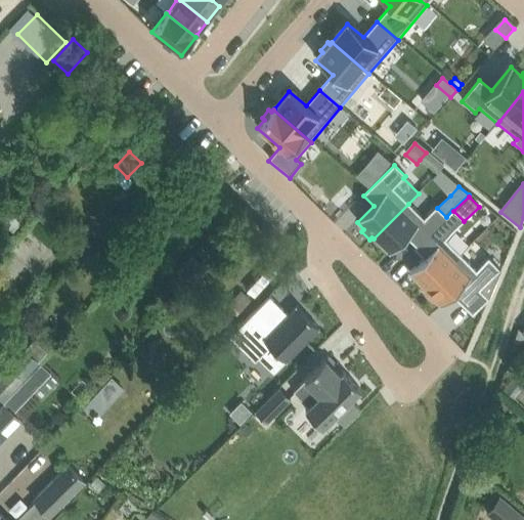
[(408,204),(374,239),(390,255),(406,239),(416,248),(416,249),(434,230),(447,218),(446,217),(437,208),(436,207),(424,219),(408,204)]
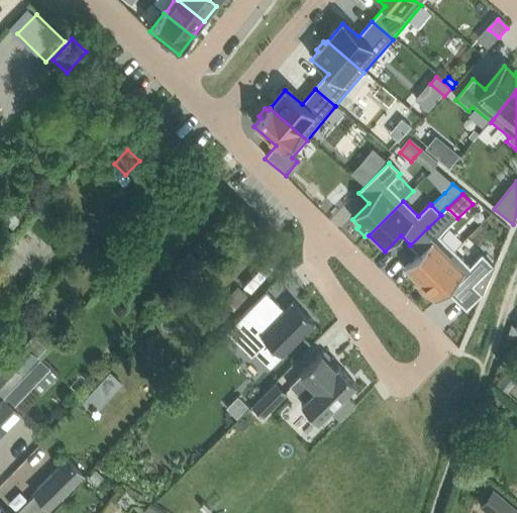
[(418,257),(404,271),(420,287),(454,252),(439,237),(458,218),(457,218),(447,208),(446,207),(440,214),(441,215),(428,227),(410,245),(410,244),(408,246),(418,257)]
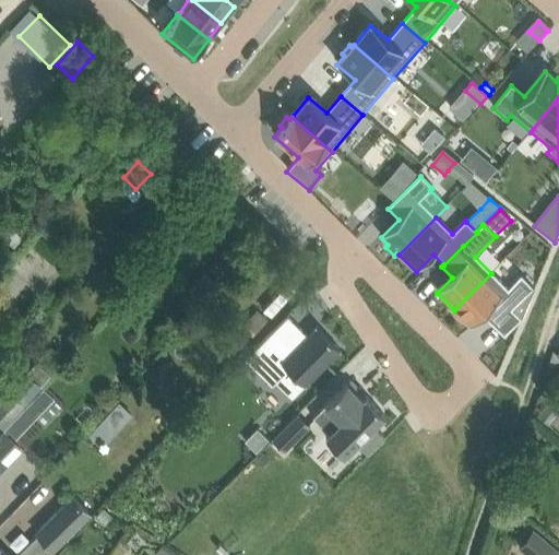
[(13,232),(3,241),(14,251),(23,241),(13,232)]
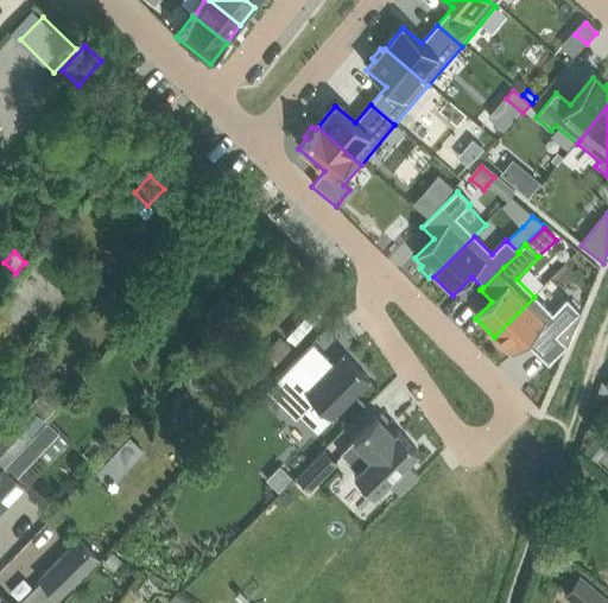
[(496,340),(493,342),(502,351),(505,349),(513,356),(525,344),(548,367),(567,348),(581,316),(567,300),(552,315),(534,297),(494,337),(496,340)]
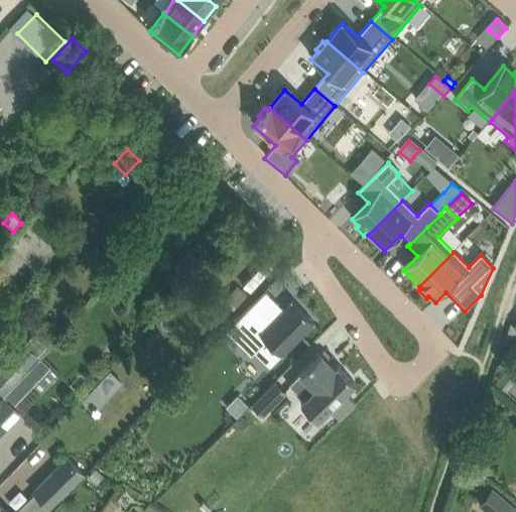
[(199,260),(183,276),(191,284),(207,268),(199,260)]
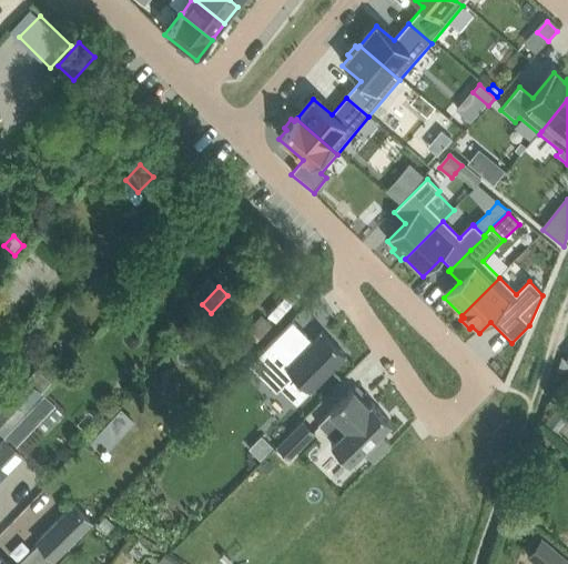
[(0,316),(10,305),(9,304),(12,301),(0,289),(0,316)]
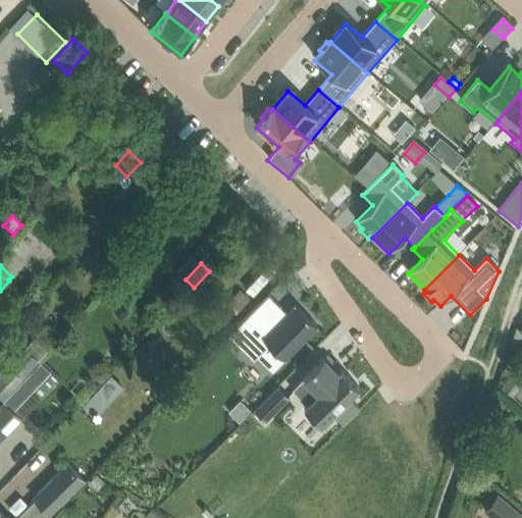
[(260,275),(245,293),(253,300),(254,301),(269,283),(260,275)]
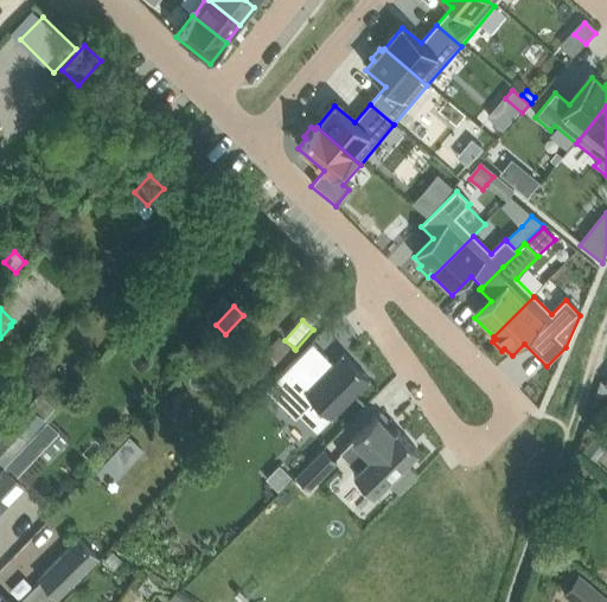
[(278,339),(260,358),(266,362),(275,370),(292,351),(278,339)]
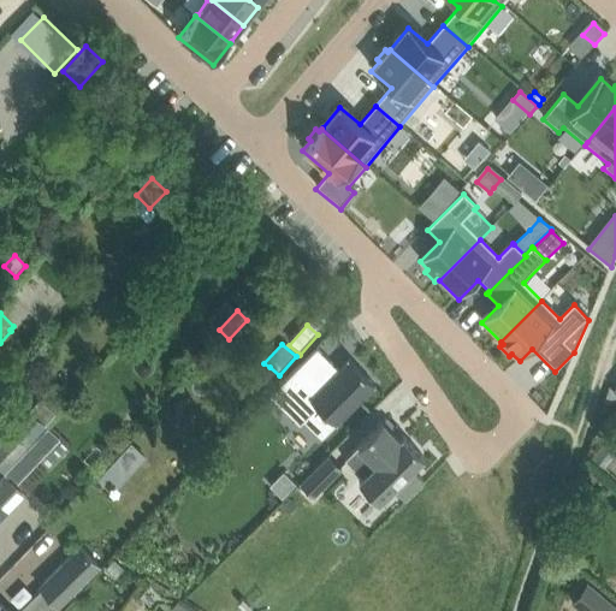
[(317,350),(270,397),(300,427),(303,422),(321,440),(336,427),(374,387),(348,361),(338,372),(317,350)]
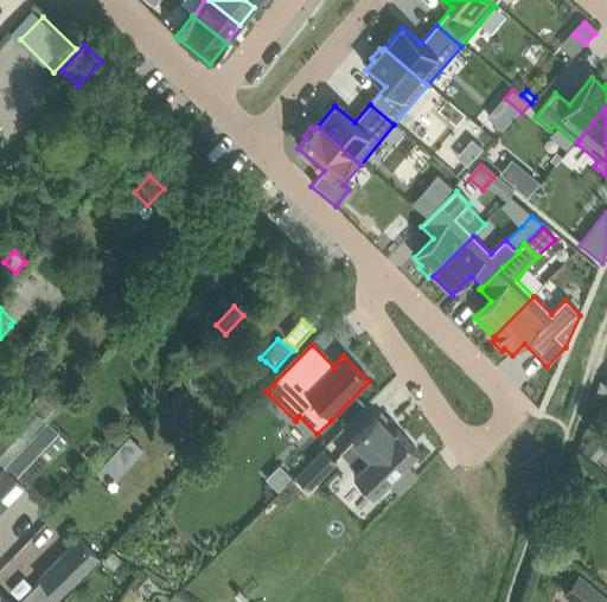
[(606,401),(596,414),(606,422),(606,401)]
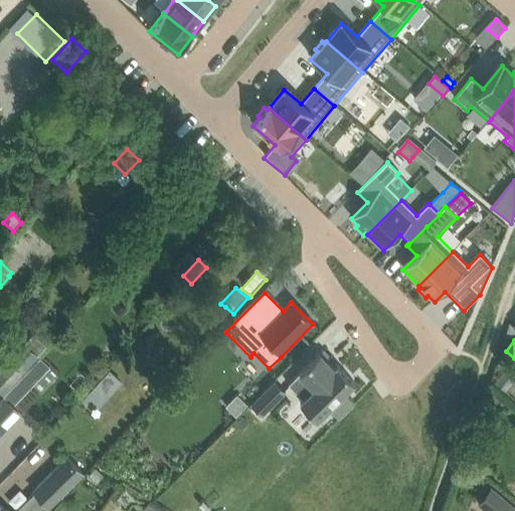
[(10,358),(0,369),(0,394),(4,398),(27,372),(39,358),(23,344),(10,358)]
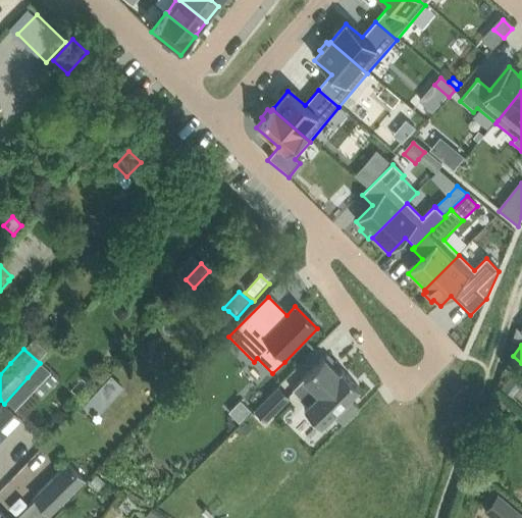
[(323,360),(292,392),(307,407),(304,410),(320,427),(331,416),(343,427),(359,411),(349,400),(358,390),(342,372),(338,375),(333,370),(337,365),(336,364),(334,366),(327,358),(324,361),(323,360)]
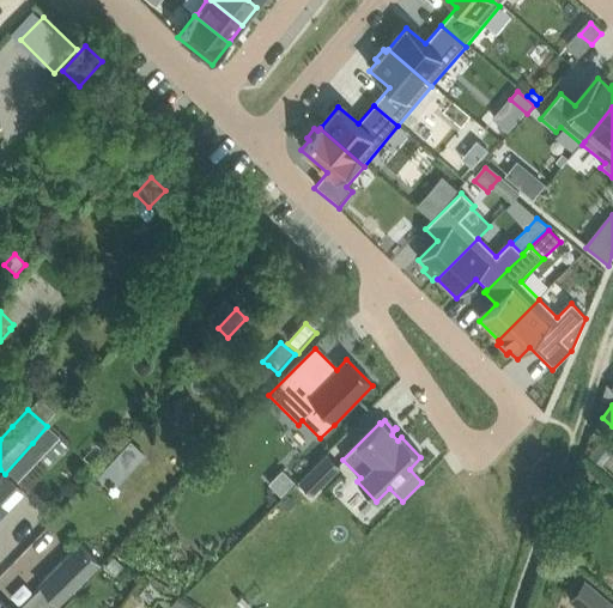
[(129,443),(117,456),(132,470),(144,456),(129,443)]
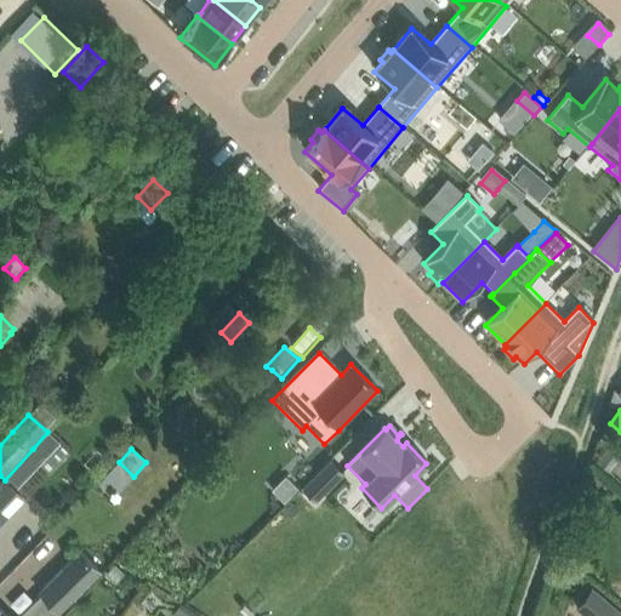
[(331,460),(302,489),(315,503),(345,474),(331,460)]
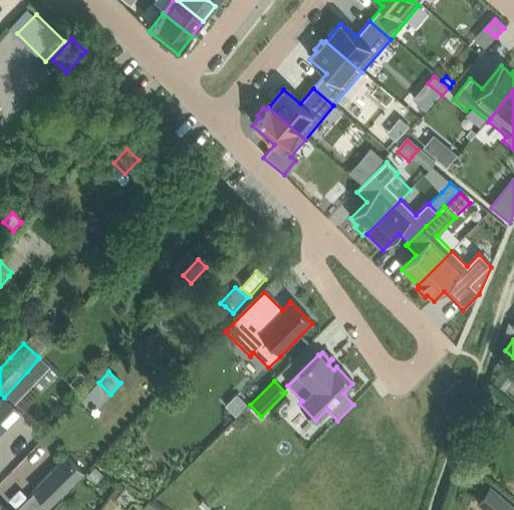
[(236,397),(225,409),(235,419),(246,407),(236,397)]
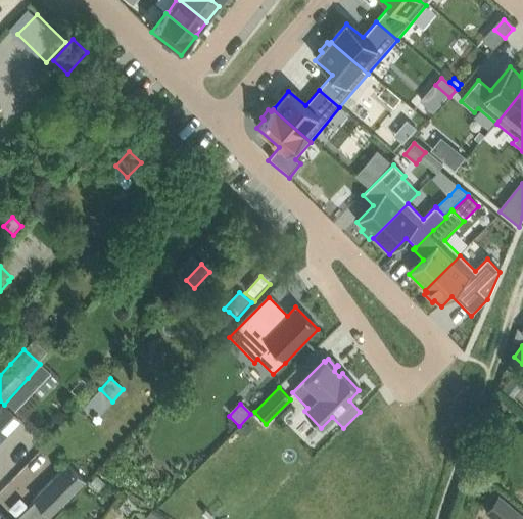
[(0,444),(5,439),(0,434),(0,427),(13,415),(6,408),(0,413),(0,444)]
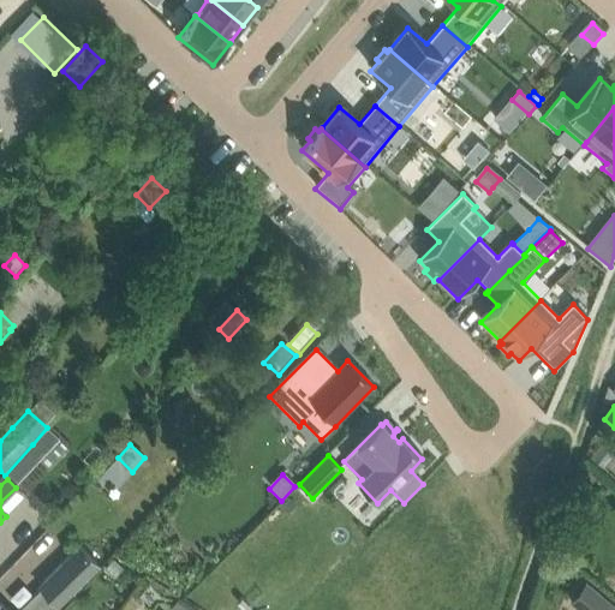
[(39,588),(36,590),(55,609),(60,609),(99,569),(78,548),(39,588)]
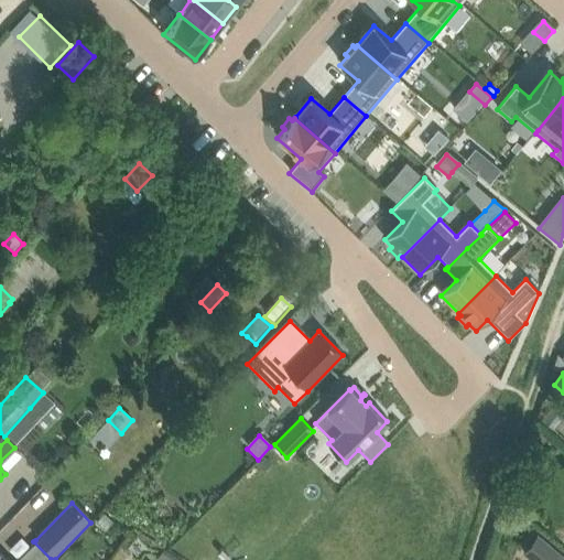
[(104,517),(97,525),(106,534),(114,526),(104,517)]
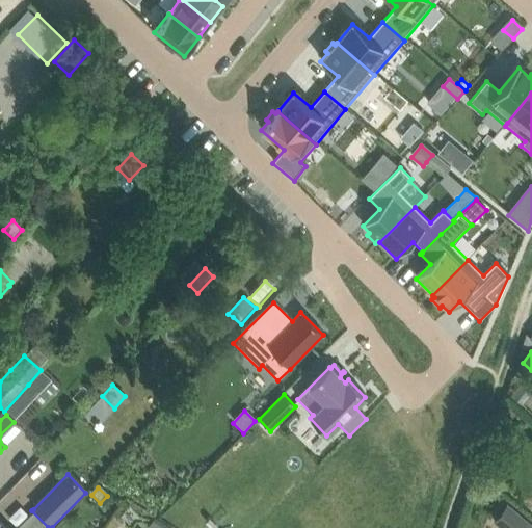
[(508,508),(495,525),(498,527),(527,527),(529,525),(508,508)]
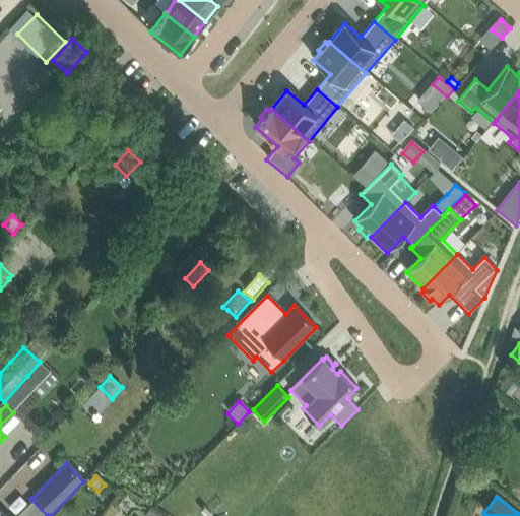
[(0,513),(0,515),(47,515),(34,502),(24,511),(19,515),(7,515),(3,511),(0,513)]
